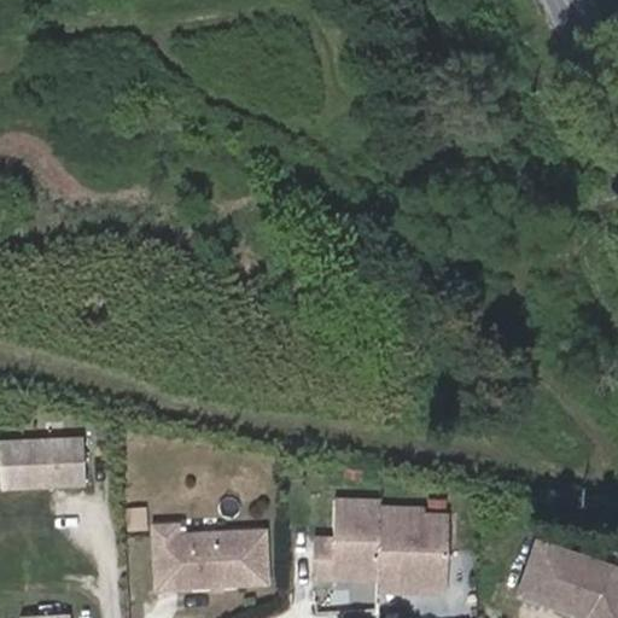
[(82,435),(0,438),(0,483),(85,481),(82,435)]
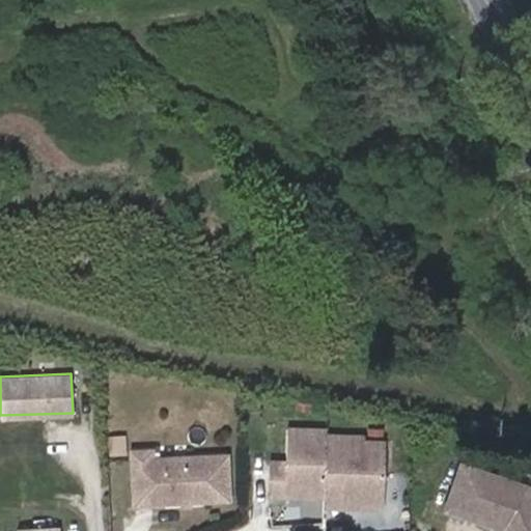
[(287,462),(286,495),(325,497),(326,474),(342,475),(341,503),(384,505),(387,443),(366,442),(366,437),(328,435),(328,429),(289,427),(287,462)]
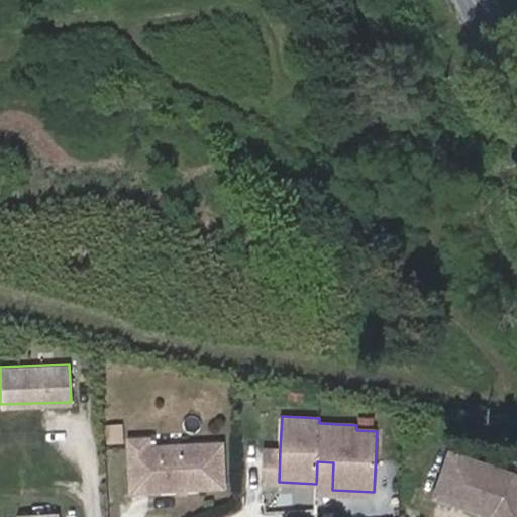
[(147,437),(129,438),(131,489),(222,485),(220,442),(147,445),(147,437)]
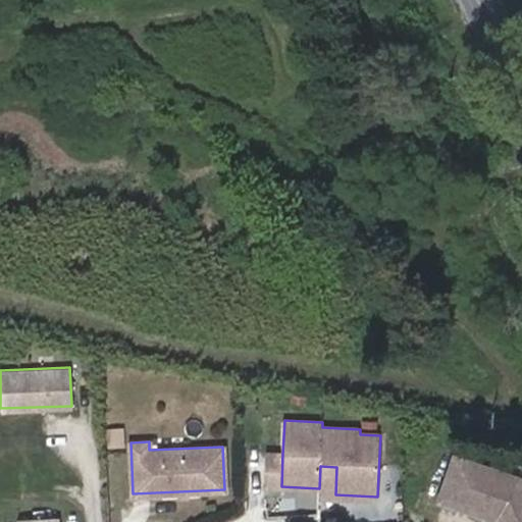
[(282,454),(266,453),(265,485),(281,486),(282,454)]
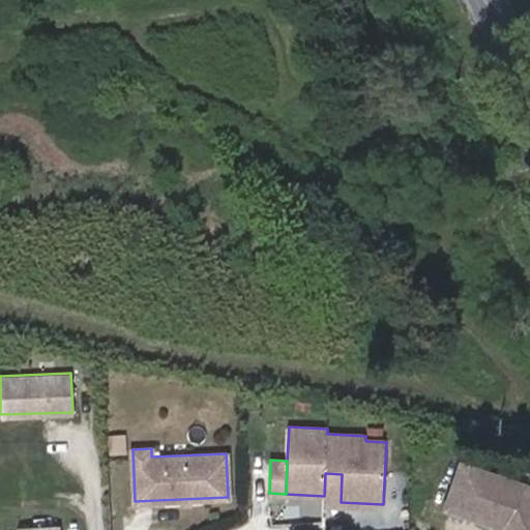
[(517,480),(464,461),(447,504),(502,526),(503,521),(511,524),(509,529),(529,529),(529,486),(517,480)]
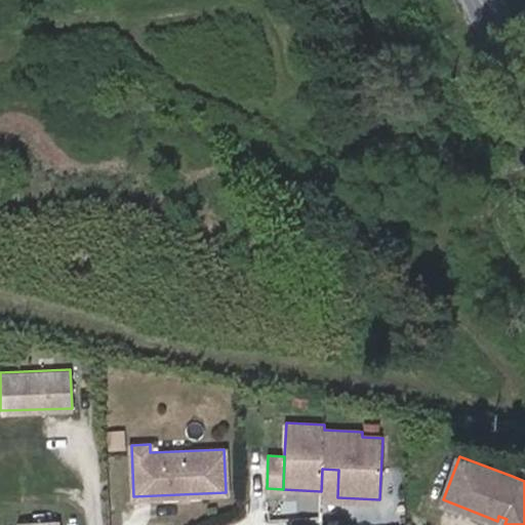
[(498,516),(497,521),(495,524),(524,524),(524,465),(517,461),(512,476),(524,481),(524,524),(505,524),(507,519),(498,516)]
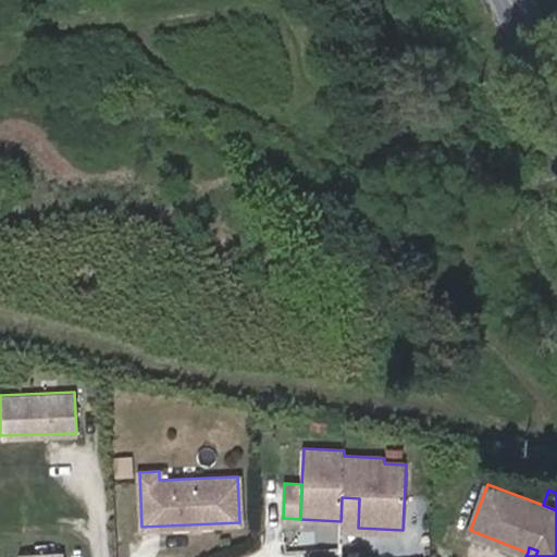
[(341,521),(341,532),(403,535),(403,530),(358,528),(359,498),(342,497),(341,521)]
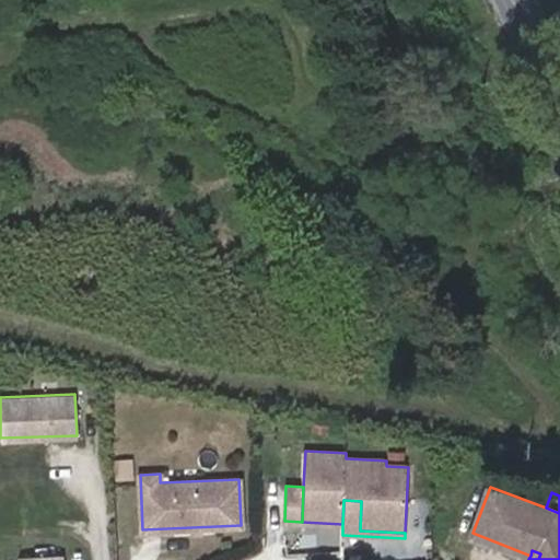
All buildings are outlined.
